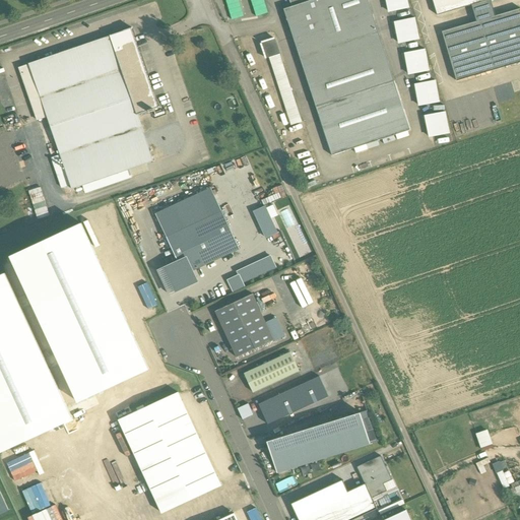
[(289,0),(291,7),(284,9),(316,107),(394,81),(368,0),(289,0)]
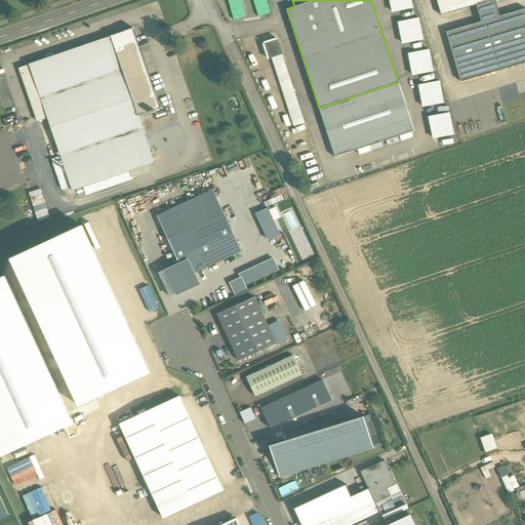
[(412,0),(390,0),(394,12),(414,7),(412,0)]
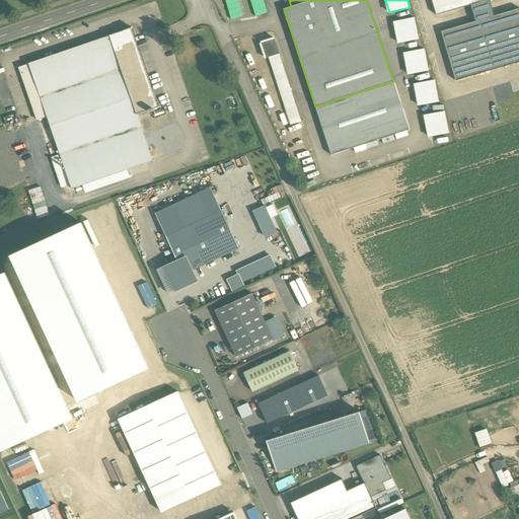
[(432,0),(437,15),(471,5),(488,0),(432,0)]
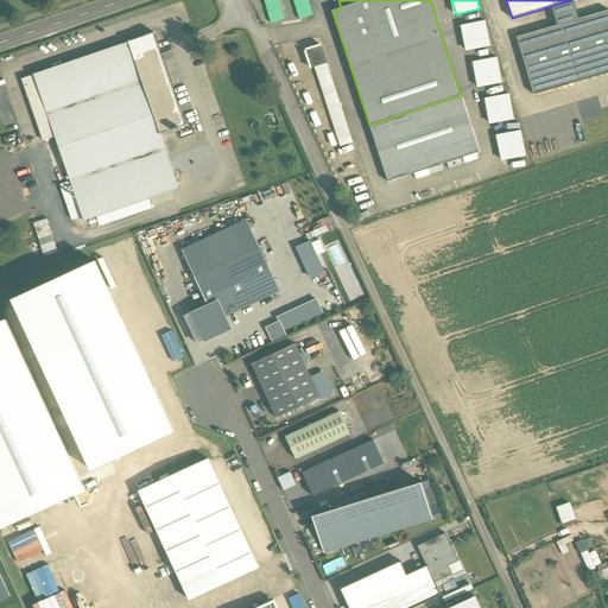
[(574,0),(571,0),(552,6),(558,25),(580,19),(574,0)]
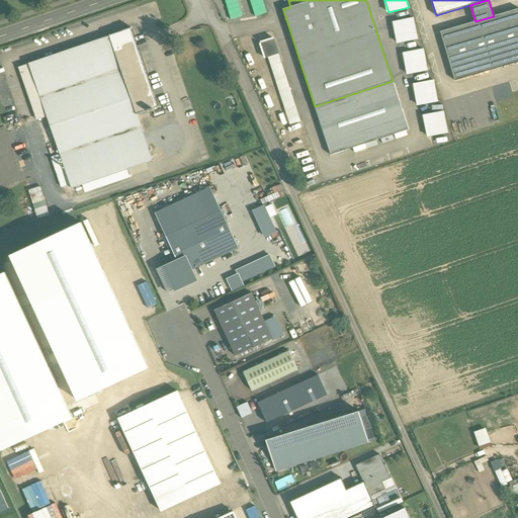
[(227,6),(228,11),(240,7),(239,3),(227,6)]
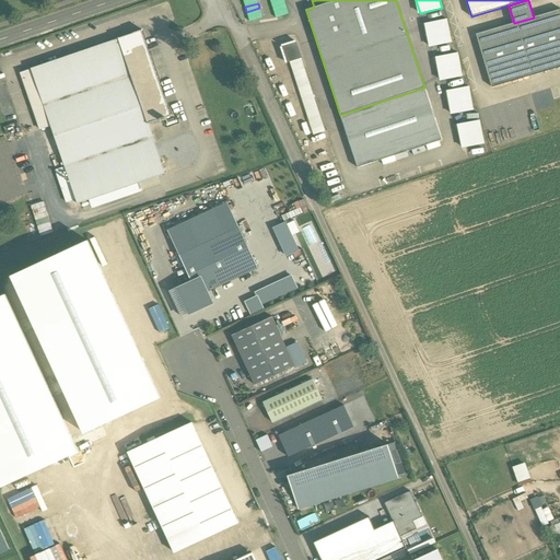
[(272,8),(275,13),(287,10),(286,4),(272,8)]
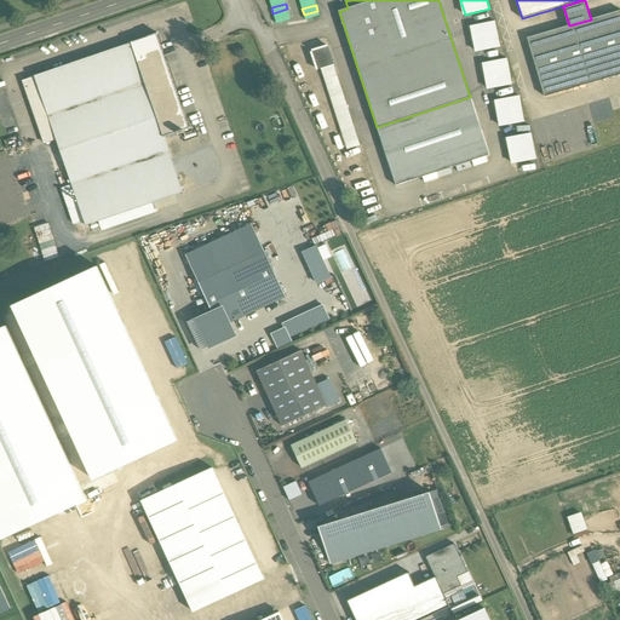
[(569,26),(528,39),(545,97),(619,74),(619,10),(591,19),(569,26)]
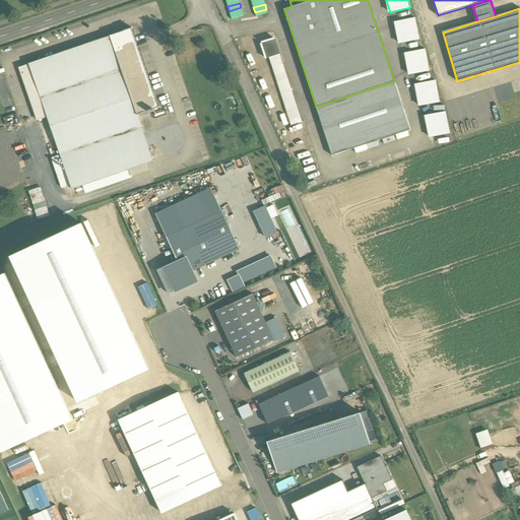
[(255,12),(256,17),(268,13),(266,9),(255,12)]
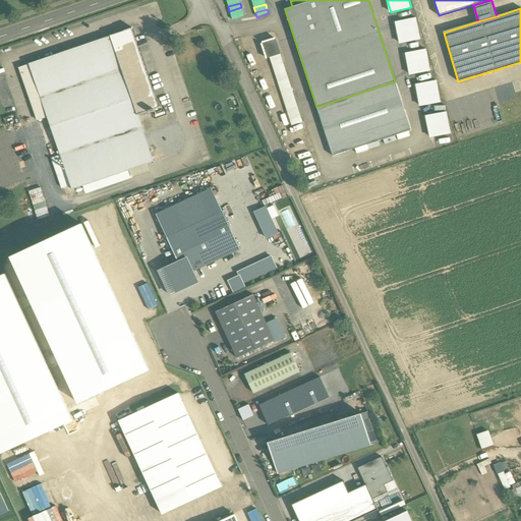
[(230,15),(232,20),(244,16),(242,12),(230,15)]
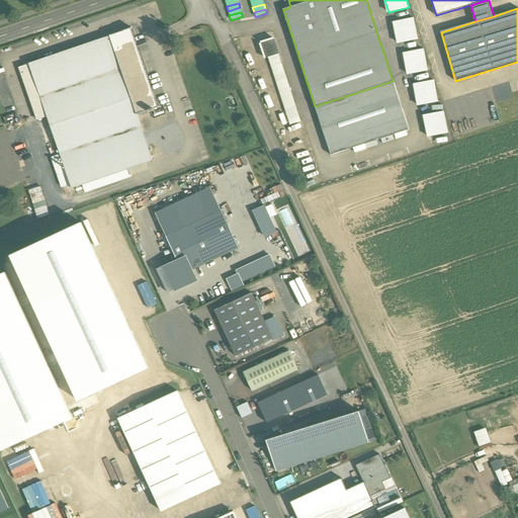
[(414,16),(393,21),(398,44),(419,38),(414,16)]
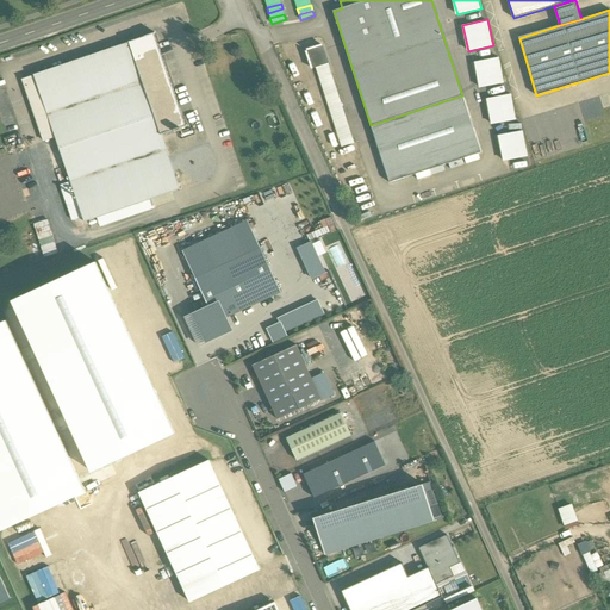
[(130,42),(35,75),(35,76),(56,137),(60,150),(72,182),(82,217),(85,222),(98,218),(153,199),(180,190),(161,135),(174,131),(175,132),(181,131),(181,129),(187,126),(187,125),(186,126),(155,35),(155,33),(145,37),(130,42)]
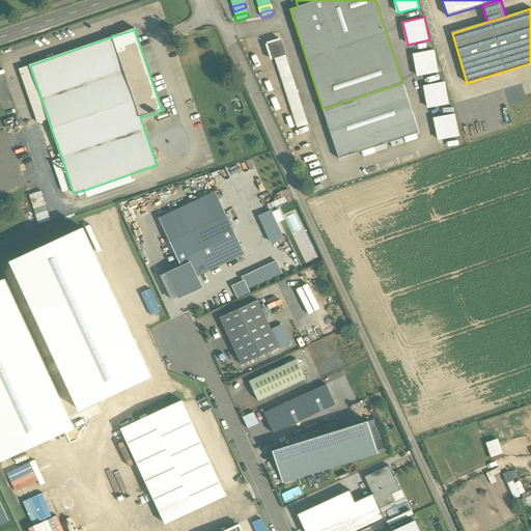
[(281,40),(268,45),(273,60),(276,59),(279,68),(289,65),(281,40)]
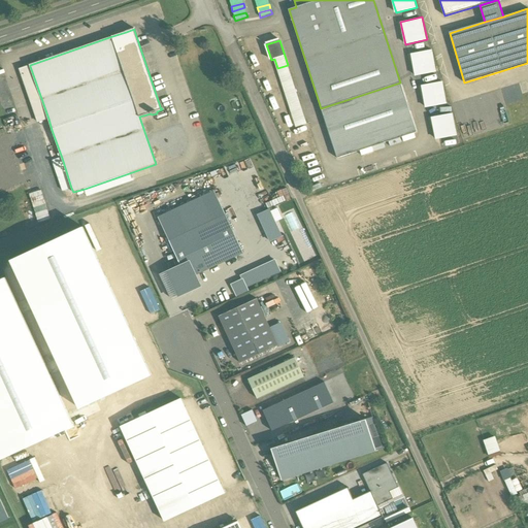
[(411,53),(415,75),(436,72),(433,50),(411,53)]
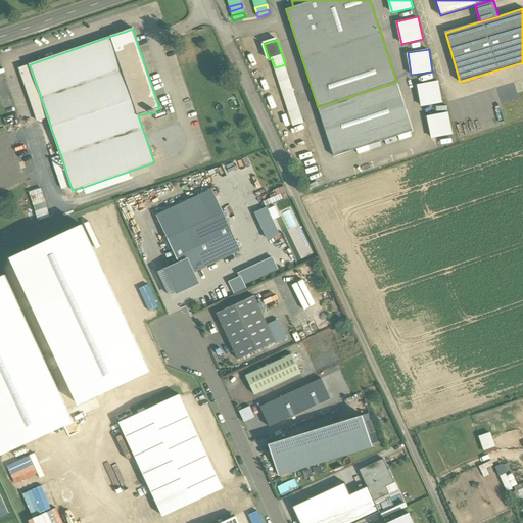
[(303,123),(285,64),(275,67),(294,126),(303,123)]
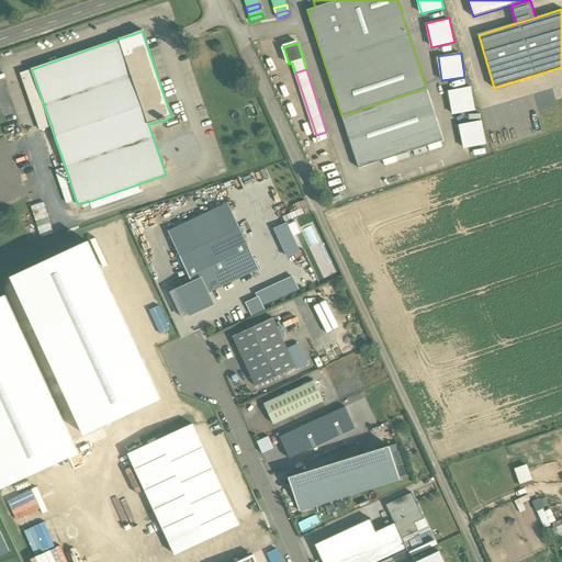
[(52,126),(32,70),(21,74),(41,131),(52,126)]
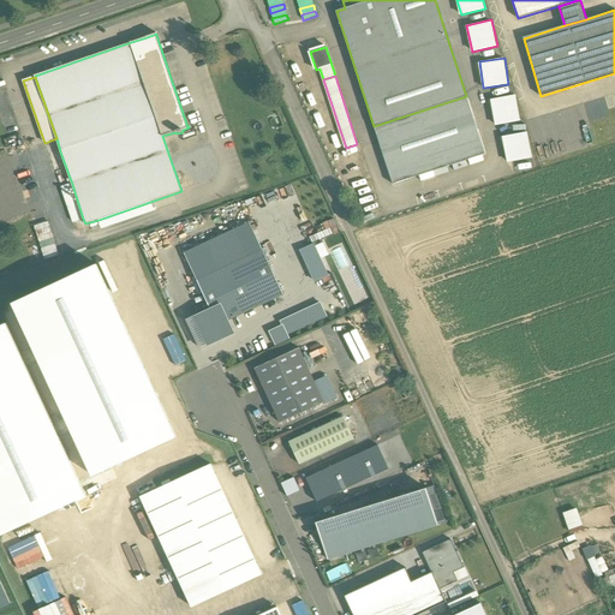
[(517,95),(491,97),(495,124),(520,121),(517,95)]
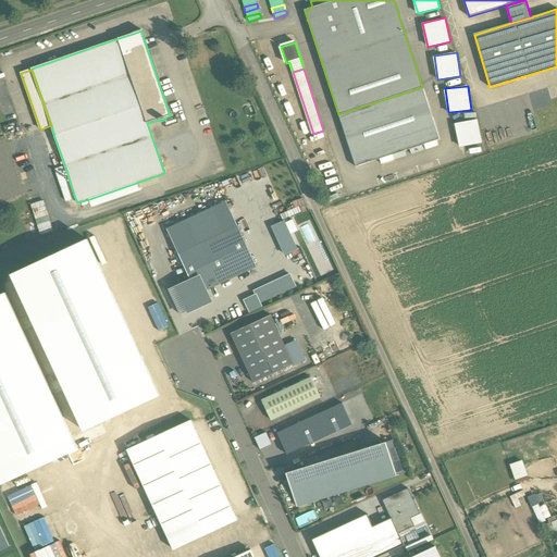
[(422,87),(338,114),(356,166),(440,139),(422,87)]
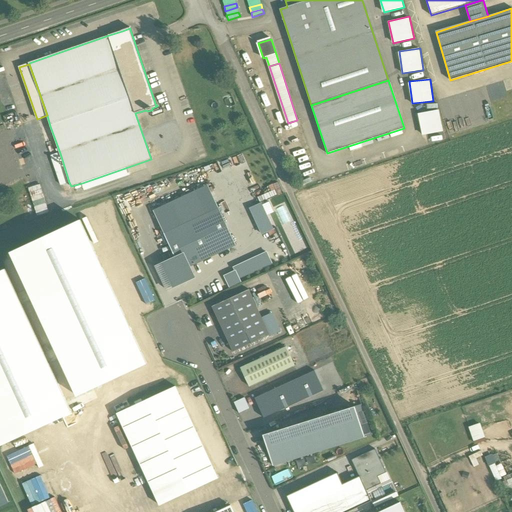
[(419,112),(422,134),(443,132),(440,109),(419,112)]
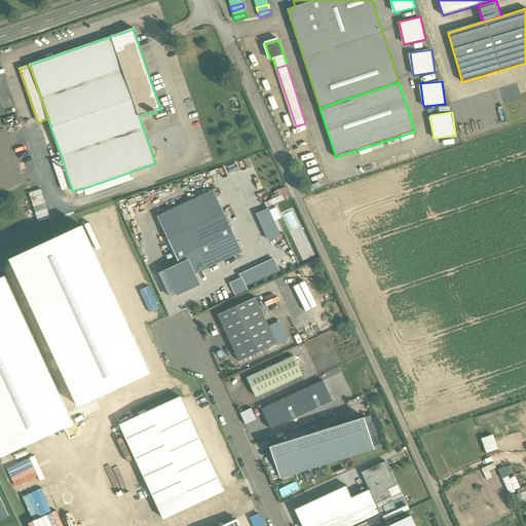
[(51,129),(43,132),(52,160),(62,157),(51,129)]
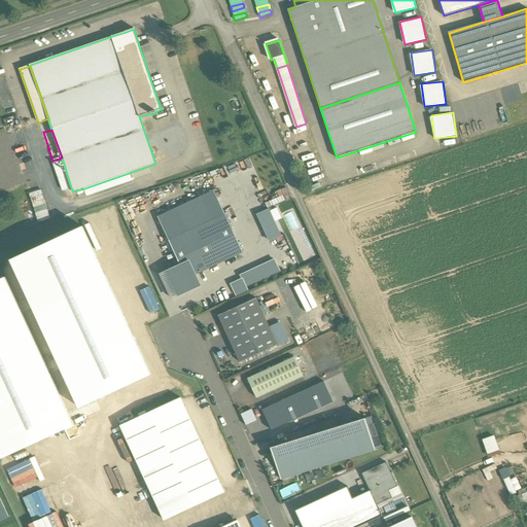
[(62,157),(53,161),(63,190),(71,187),(62,157)]
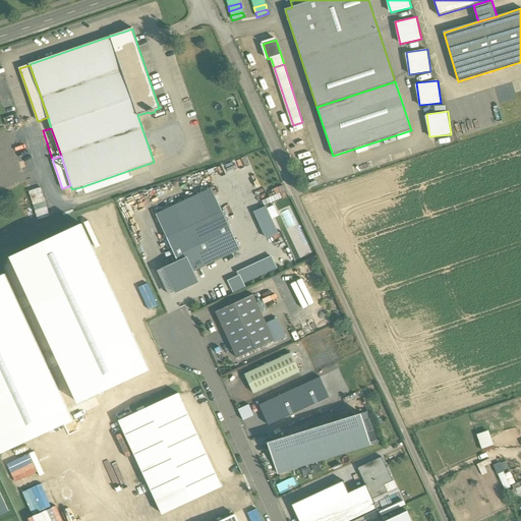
[(130,170),(83,186),(87,193),(133,178),(130,170)]
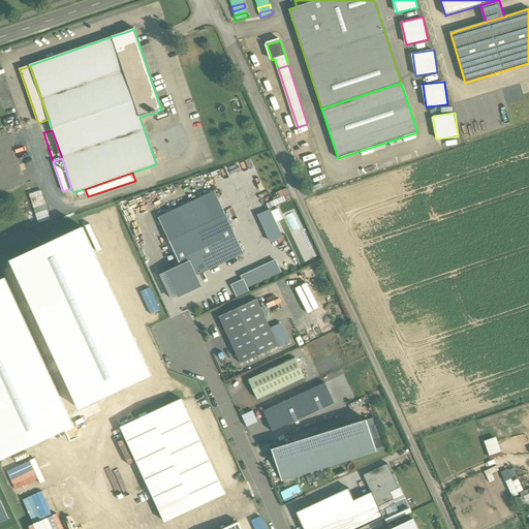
[(43,190),(31,193),(37,222),(50,220),(43,190)]
